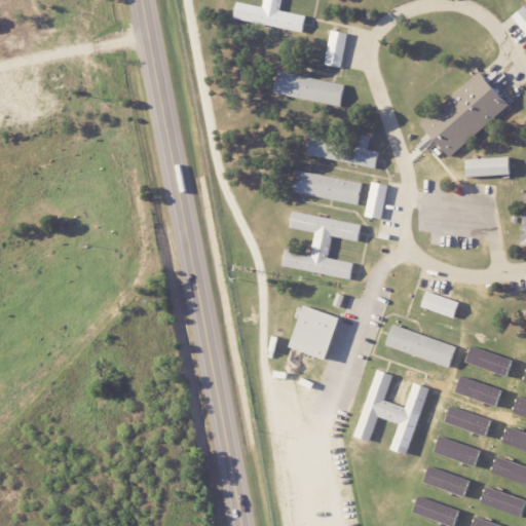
[(234,21),(303,33),(306,16),(279,11),(282,0),(263,0),(263,6),(237,2),(234,21)]
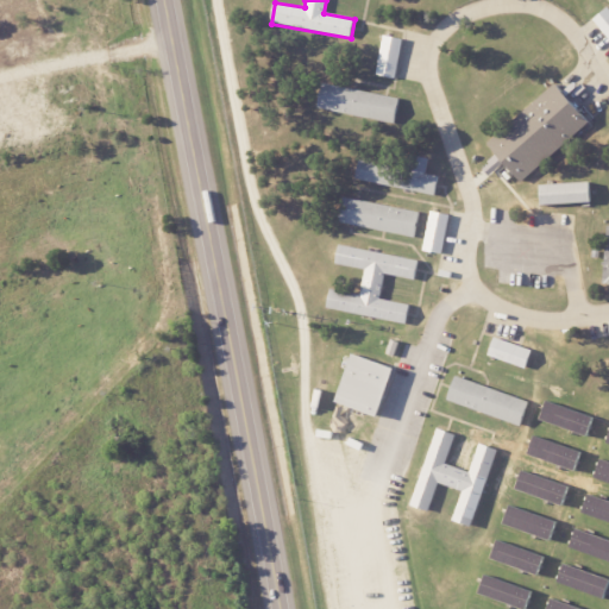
[(608,8),(595,20),(608,38),(608,8)]
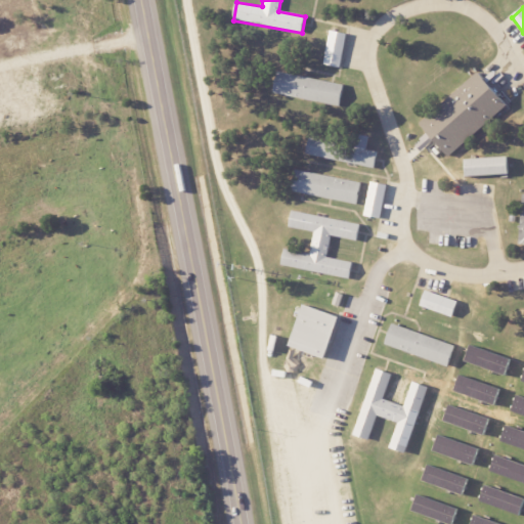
[(323,64),(340,68),(348,34),(332,30),(323,64)]
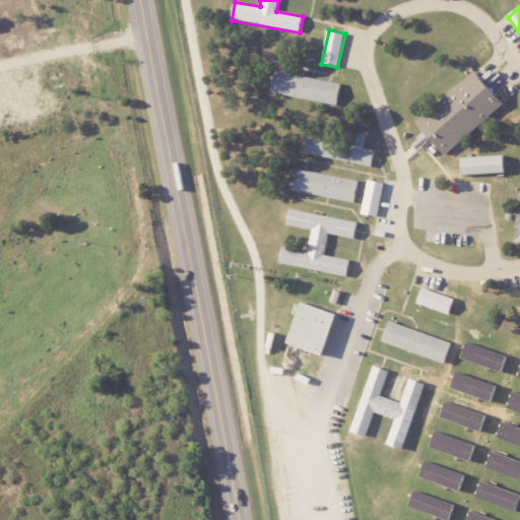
[(341,84),(276,71),(272,92),(337,106),(341,84)]
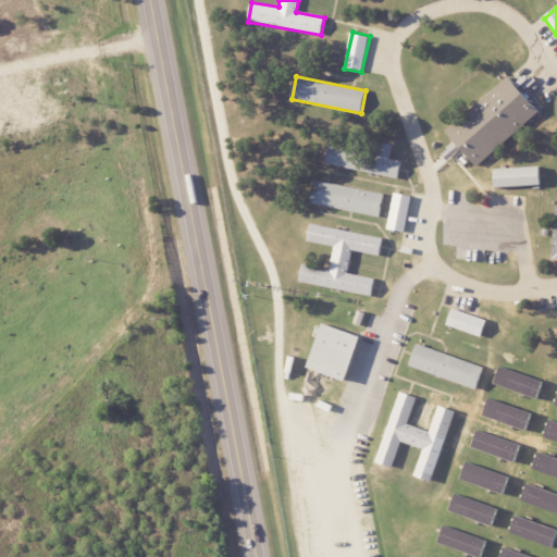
[(403,161),(330,148),(326,165),(399,178),(403,161)]
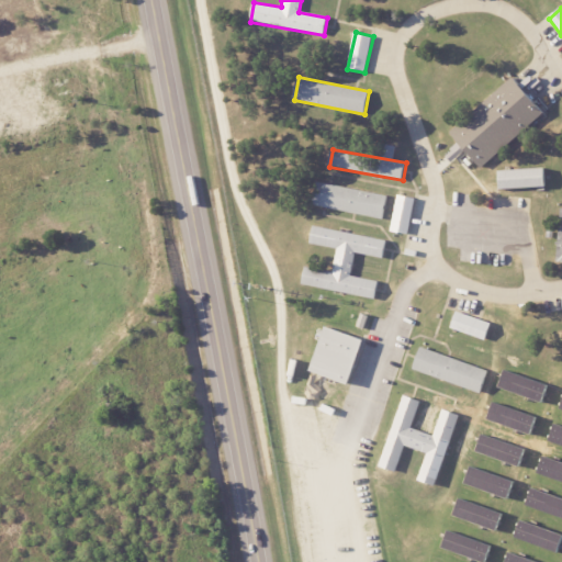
[(501,189),(547,188),(547,169),(501,170),(501,189)]
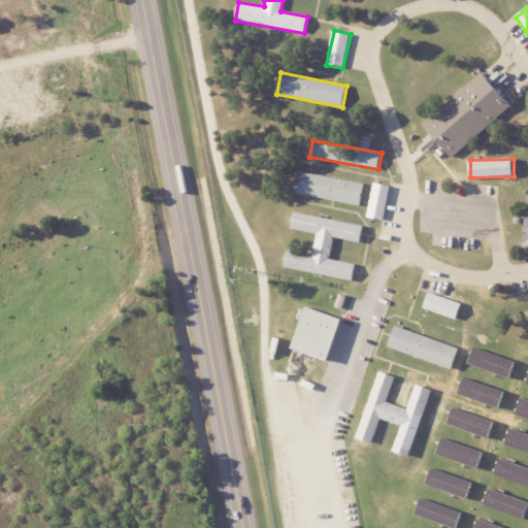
[(361,206),(365,185),(300,171),(296,193),(361,206)]
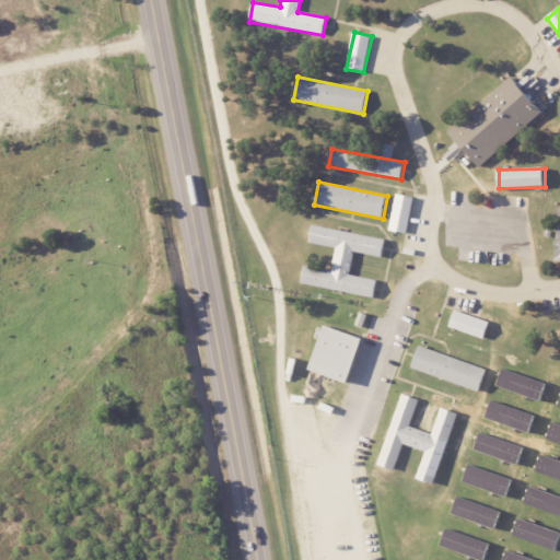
[(415,198),(397,195),(389,230),(407,234),(415,198)]
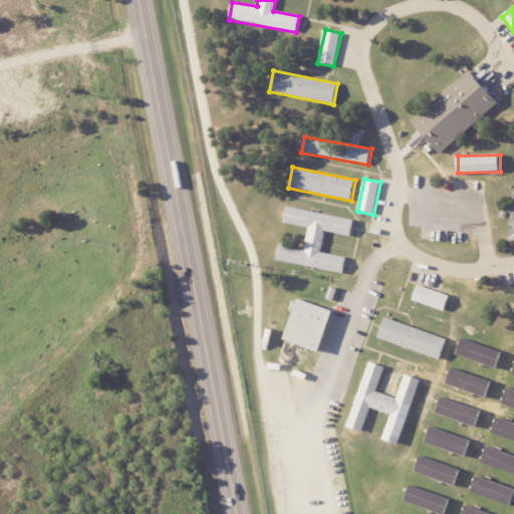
[(276,261),(344,273),(347,257),(322,253),(325,232),(352,236),(355,219),(287,208),(284,223),(308,228),(305,249),(279,245),(276,261)]
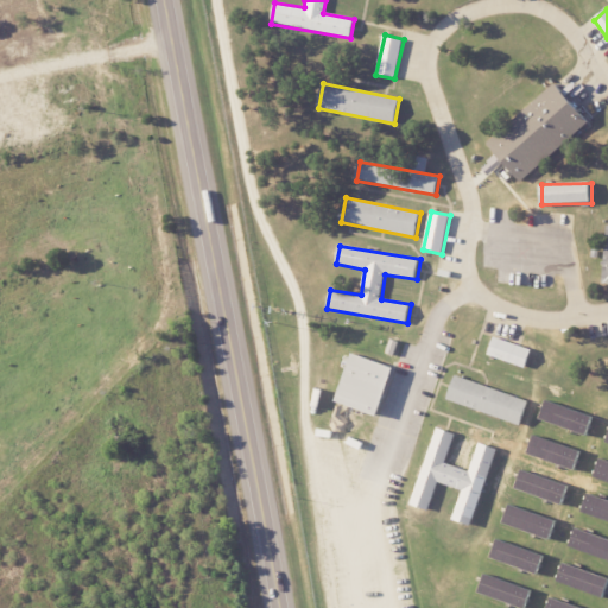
[(526,368),(532,350),(494,337),(488,356),(526,368)]
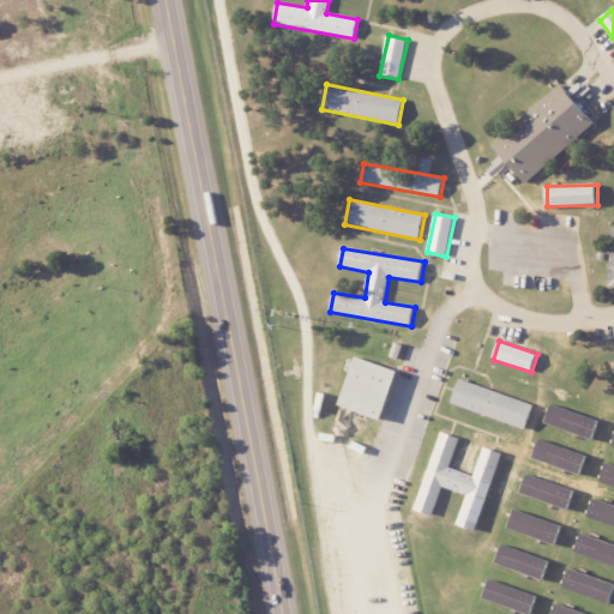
[(341,408),(385,420),(399,369),(354,357),(341,408)]
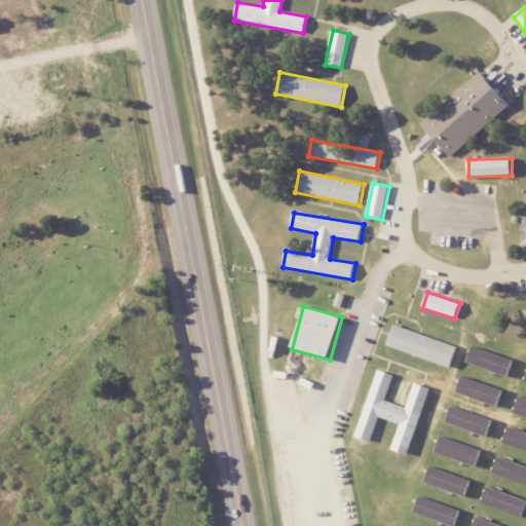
[(387,346),(451,369),(459,347),(395,325),(387,346)]
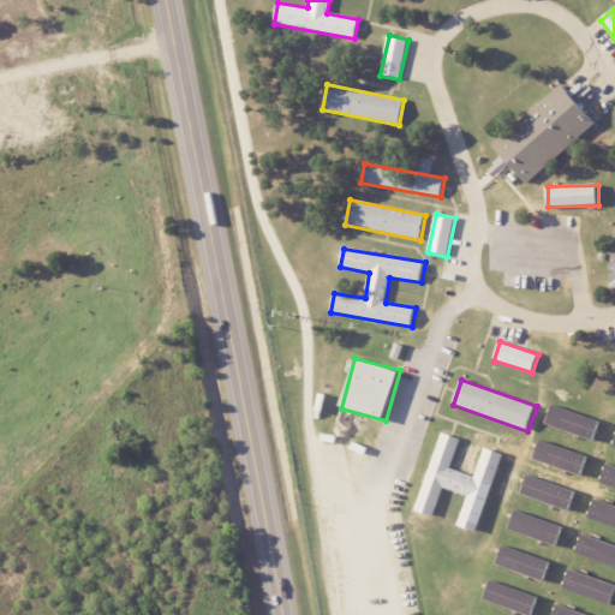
[(593,441),(601,422),(553,405),(547,424),(593,441)]
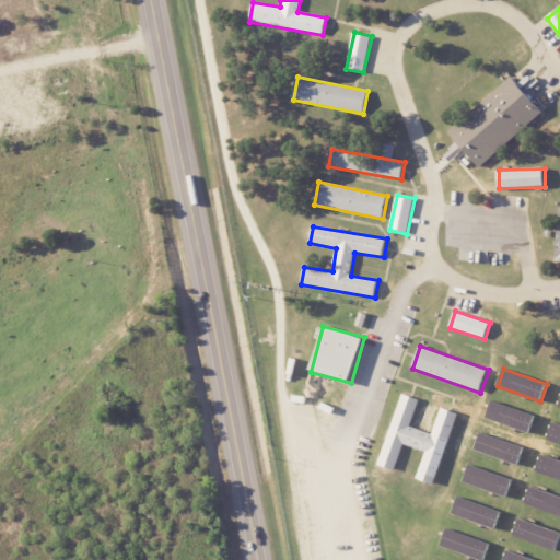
[(436,485),(457,413),(441,408),(433,434),(411,428),(419,399),(401,394),(380,466),(395,470),(403,445),(426,452),(418,479),(436,485)]
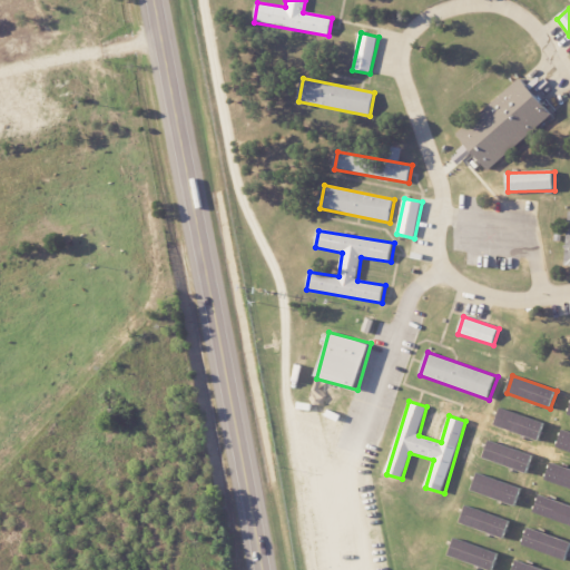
[(495,426),(540,440),(546,423),(501,409),(495,426)]
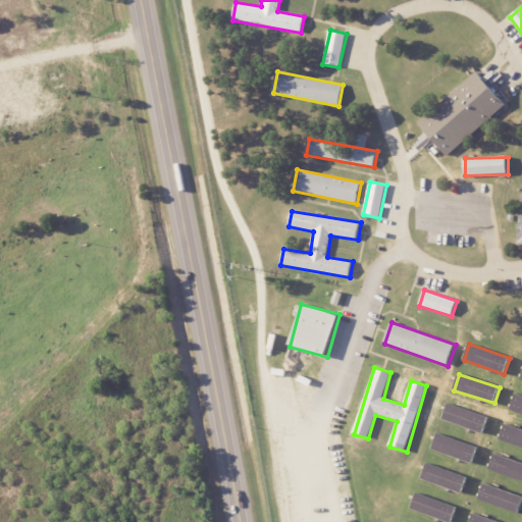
[(510,410),(521,413),(521,396),(515,394),(510,410)]
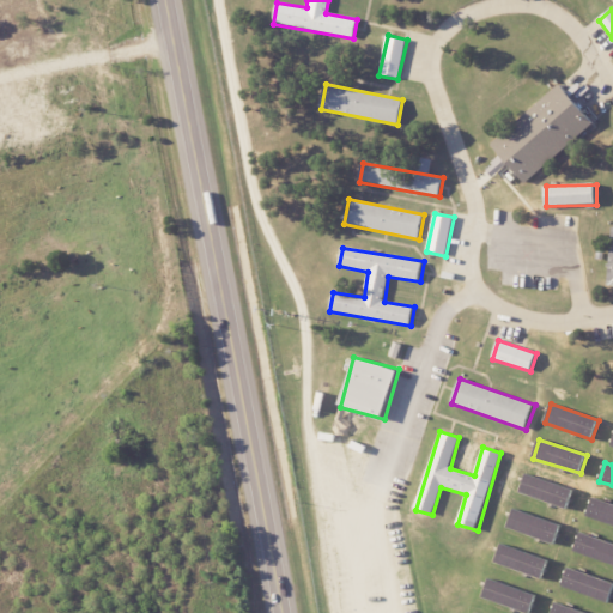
[(575,491),(527,473),(520,492),(568,509),(575,491)]
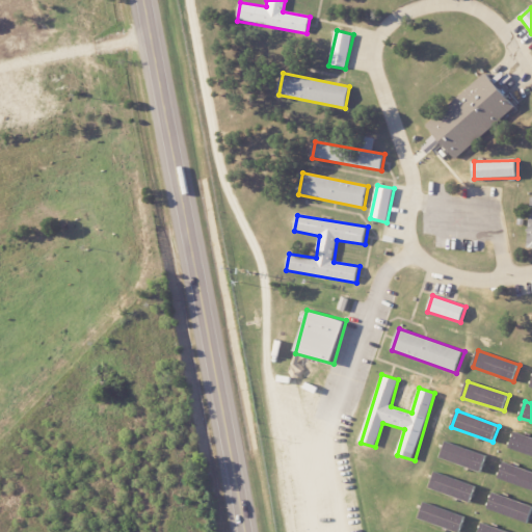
[(507,450),(531,455),(531,437),(511,433),(507,450)]
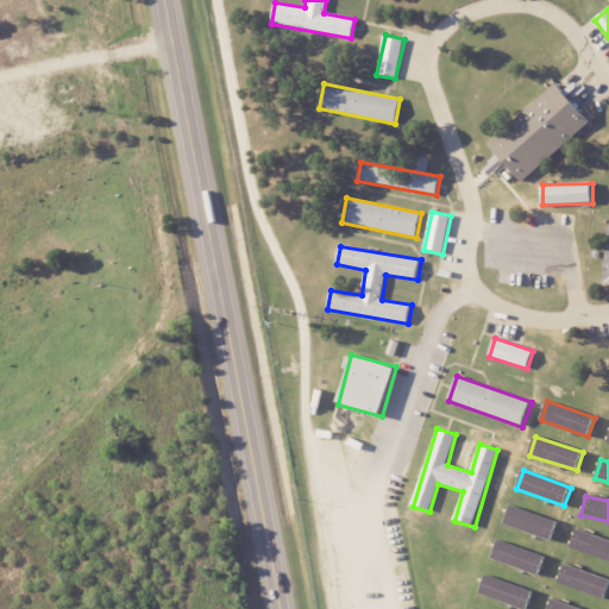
[(504,523),(552,540),(558,522),(510,506),(504,523)]
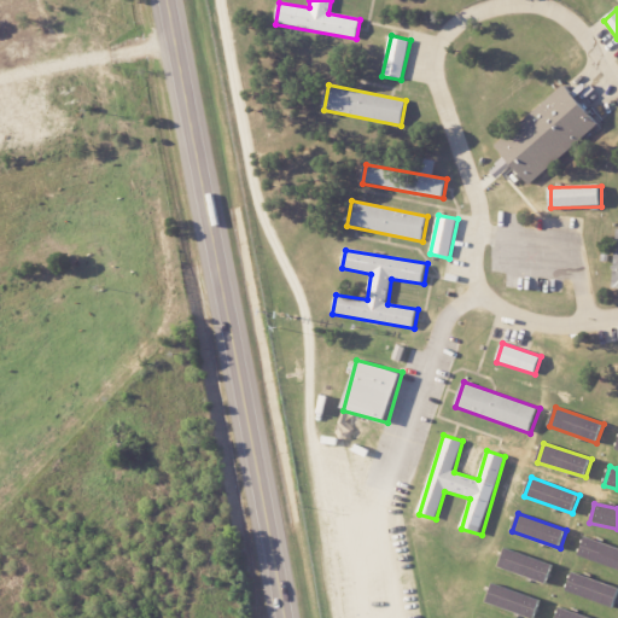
[(577,554),(617,569),(617,548),(584,536),(577,554)]
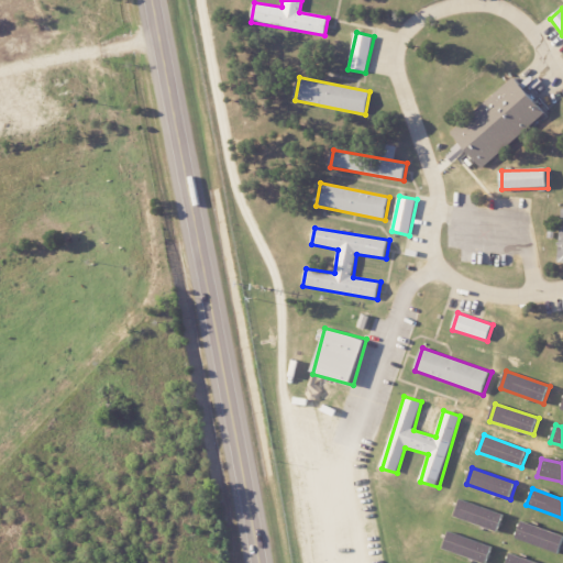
[(500,529),(504,511),(460,501),(455,519),(500,529)]
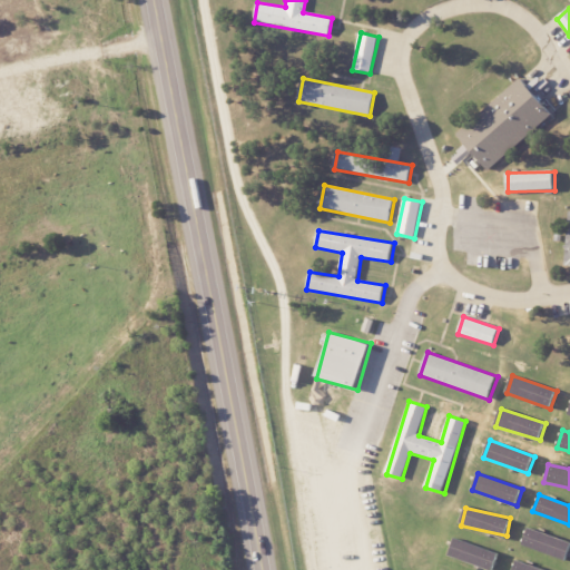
[(569,551),(569,540),(527,529),(522,547),(568,559),(569,551)]
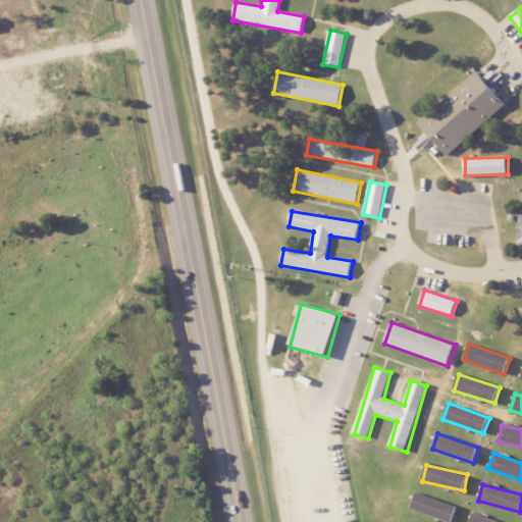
[(411,511),(453,521),(457,505),(415,494),(411,511)]
